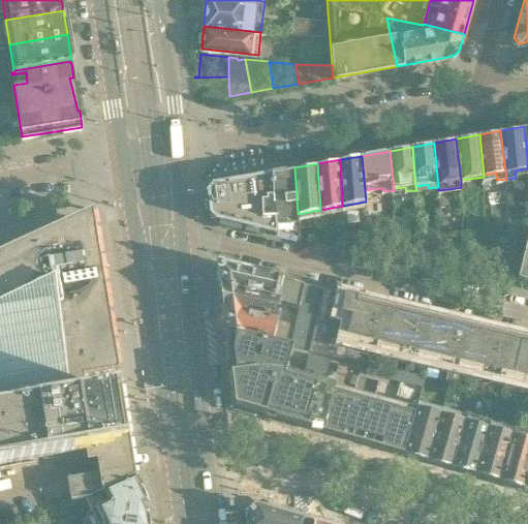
[(298,221),(298,214),(294,167),(282,170),(282,167),(274,168),(275,172),(272,172),(276,230),(300,236),(299,234),(298,221)]
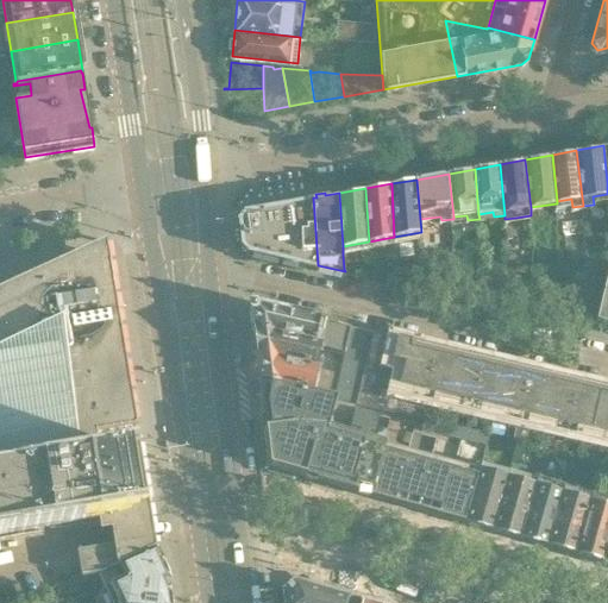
[(244,211),(239,218),(242,242),(249,249),(318,265),(313,198),(244,211)]
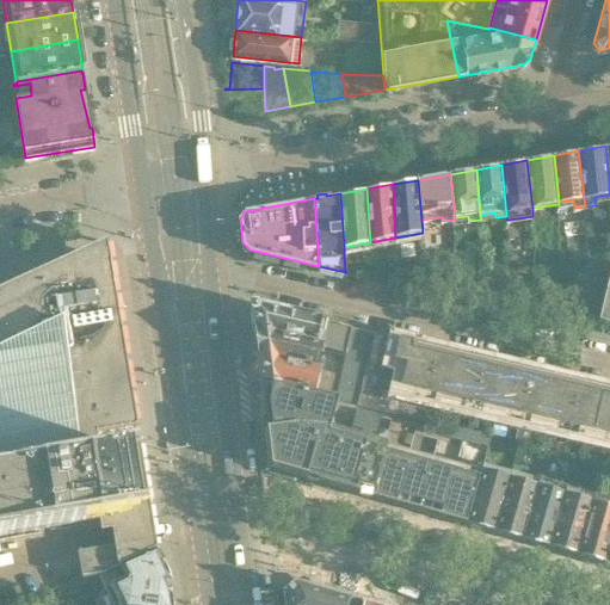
[(154,526),(108,240),(106,236),(79,249),(54,261),(55,267),(49,271),(48,264),(29,272),(31,277),(30,278),(5,290),(4,290),(0,291),(0,522),(84,508),(85,513),(98,512),(100,528),(114,525),(115,533),(116,542),(78,548),(82,573),(103,569),(156,545),(155,536),(154,526)]
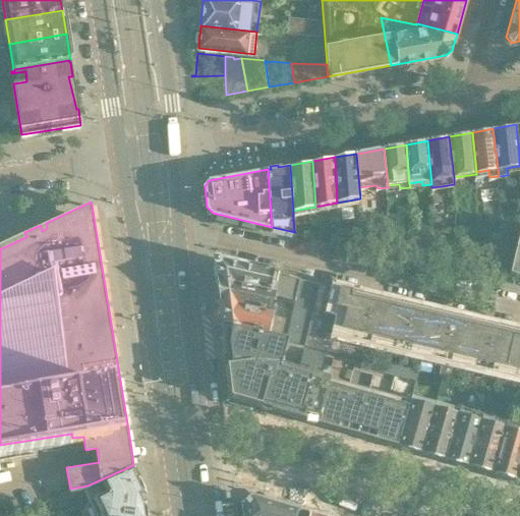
[(519,231),(510,272),(519,274),(519,231)]
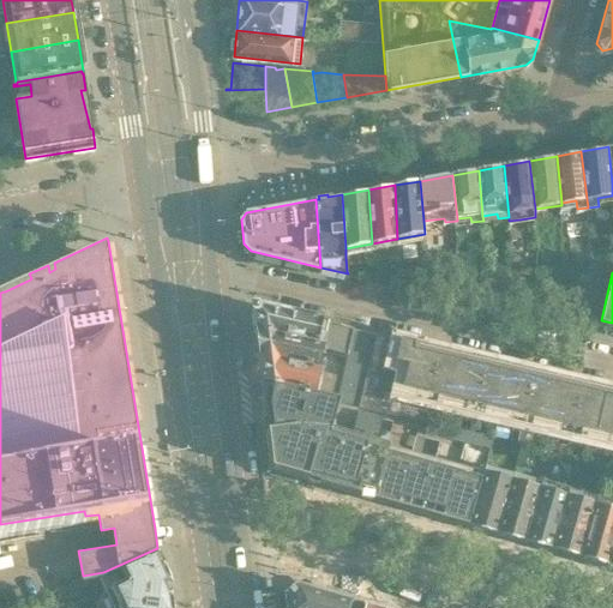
[(347,351),(354,325),(259,302),(252,304),(252,309),(254,329),(325,345),(325,347),(347,351)]
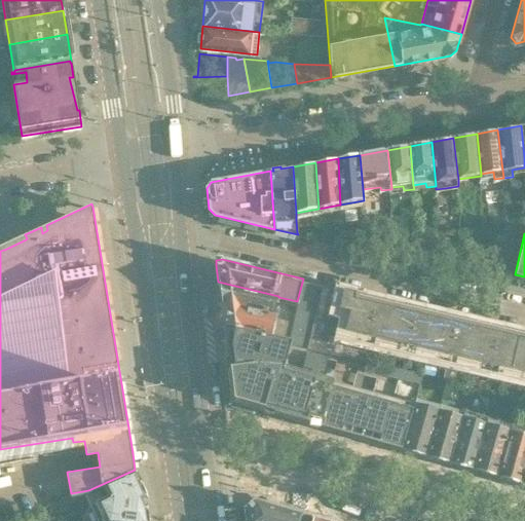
[(301,343),(315,283),(303,281),(290,340),(301,343)]
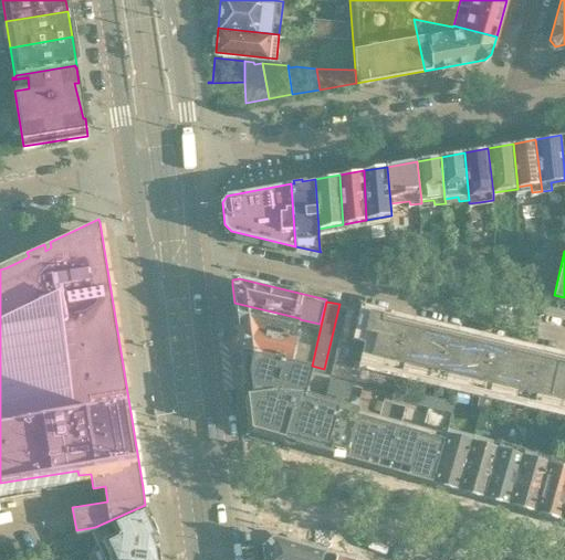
[(300,318),(234,303),(237,326),(294,340),(300,319),(300,318)]
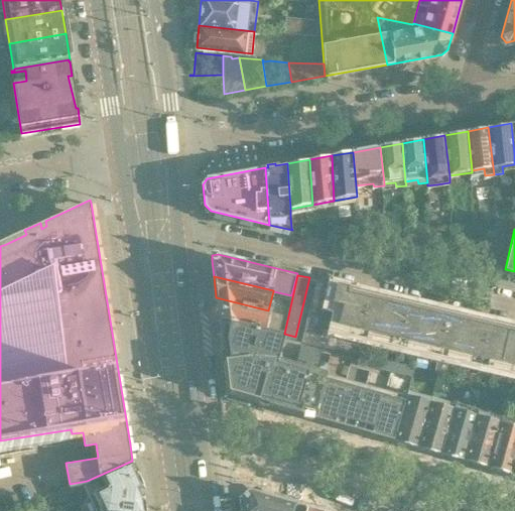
[(514,324),(350,285),(337,282),(316,277),(302,339),(336,347),(341,323),(514,363),(514,324)]
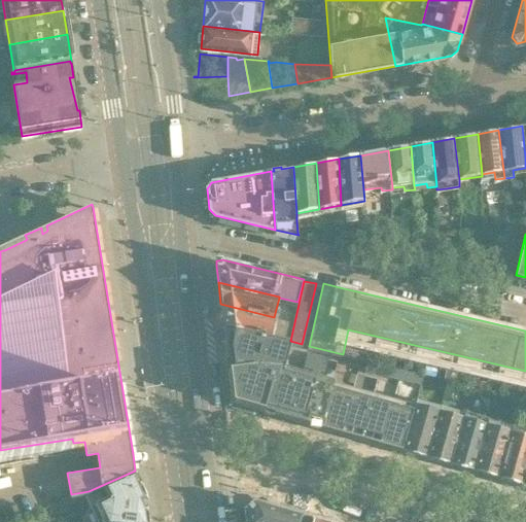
[(274,317),(220,304),(223,326),(272,337),(277,318),(274,317)]
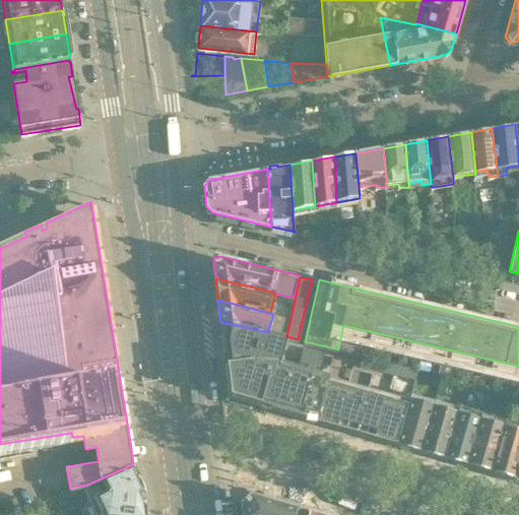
[(286,336),(268,332),(220,322),(230,395),(315,419),(326,379),(278,366),(286,336)]
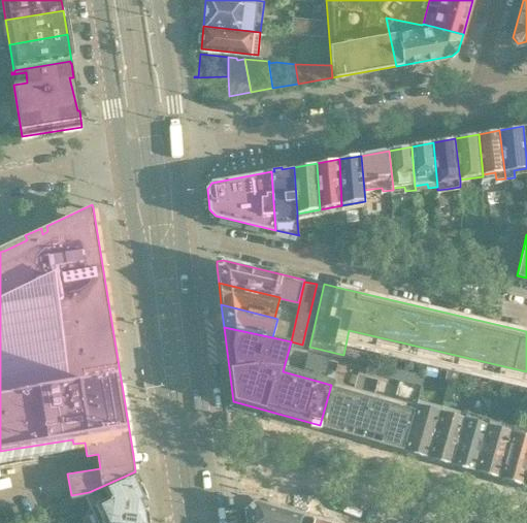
[(329,355),(308,351),(304,366),(325,371),(329,355)]
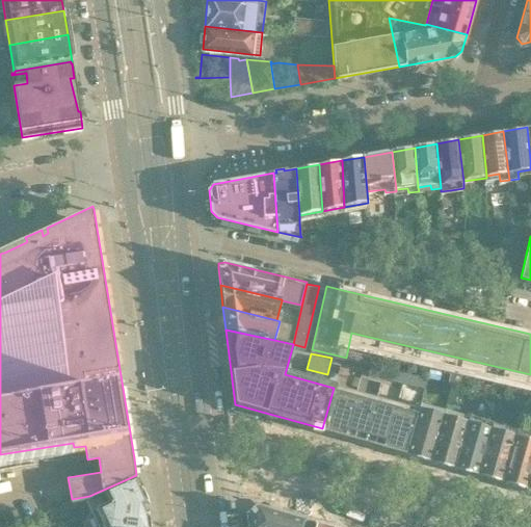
[(424,385),(426,376),(371,363),(369,371),(424,385)]
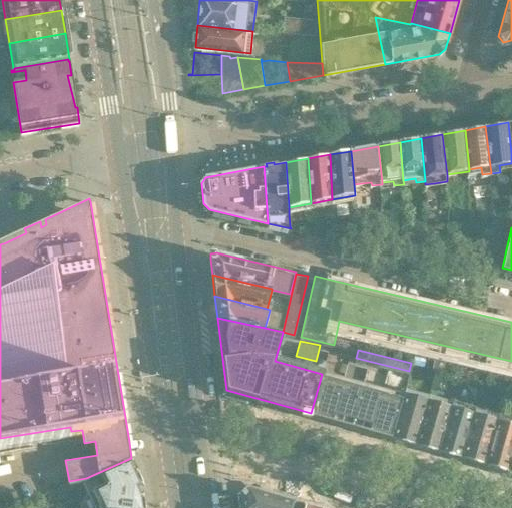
[(323,369),(322,374),(311,413),(332,419),(344,375),(323,369)]
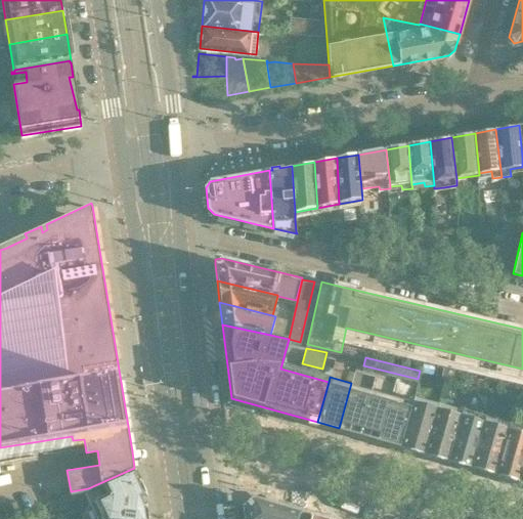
[(443,386),(453,389),(455,379),(446,377),(443,386)]
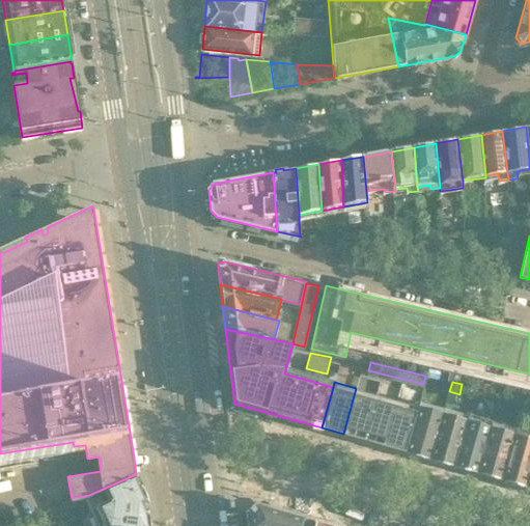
[(529,403),(529,390),(518,387),(514,398),(529,403)]
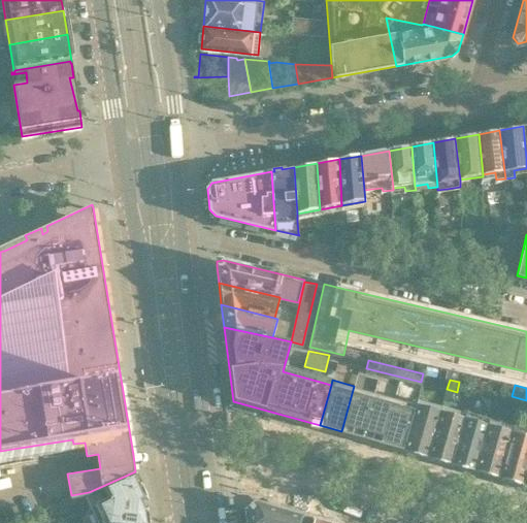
[(354,386),(341,431),(361,437),(374,392),(354,386)]
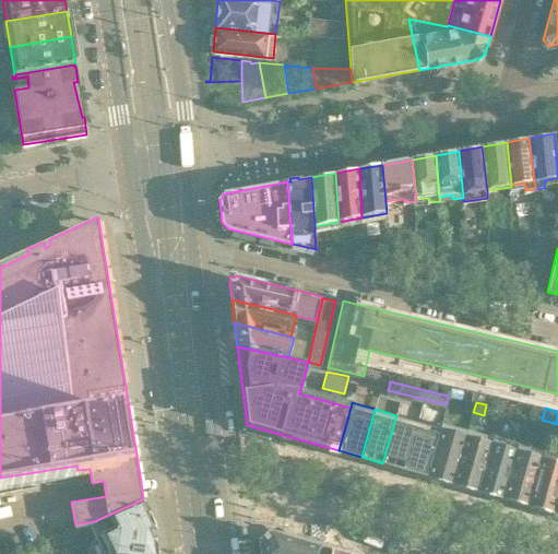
[(417,421),(396,415),(382,463),(404,469),(417,421)]
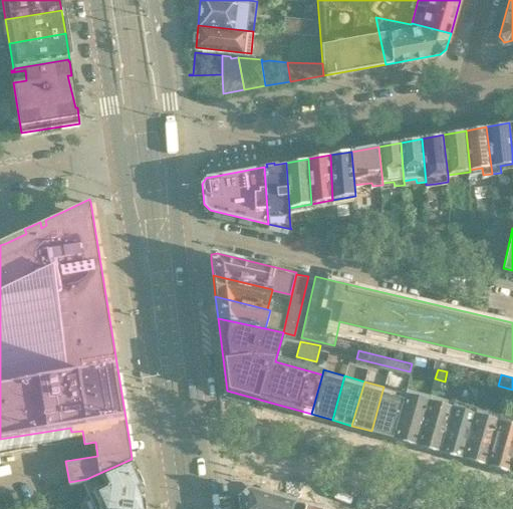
[(405,393),(383,387),(371,431),(393,437),(405,394),(405,393)]
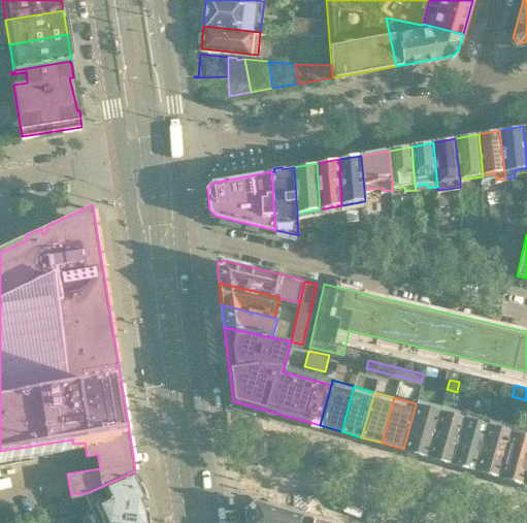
[(439,412),(416,404),(403,449),(427,456),(439,412)]
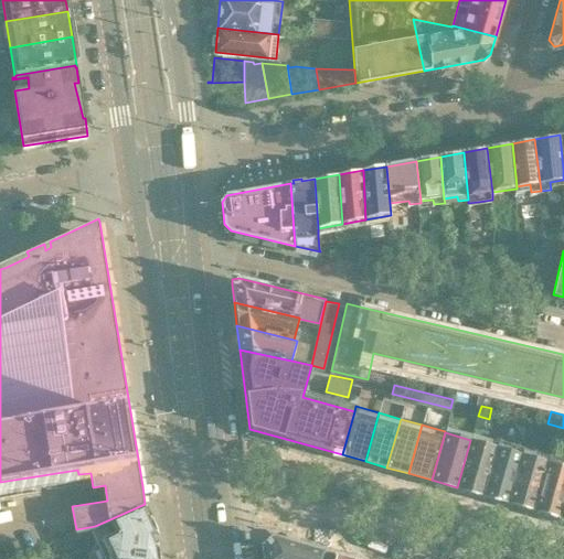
[(481,494),(496,447),(470,440),(457,487),(481,494)]
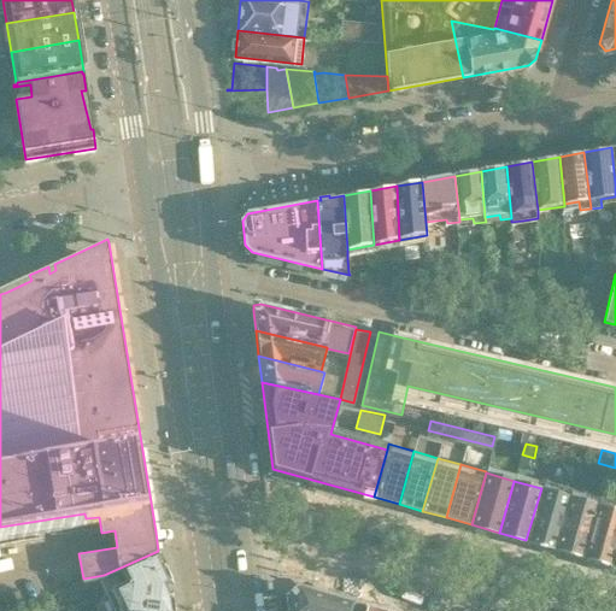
[(569,497),(541,488),(526,540),(555,548),(569,497)]
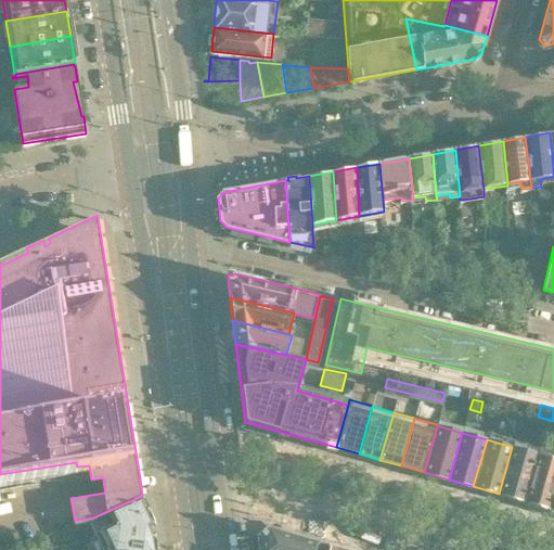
[(537,453),(512,447),(499,494),(524,501),(537,453)]
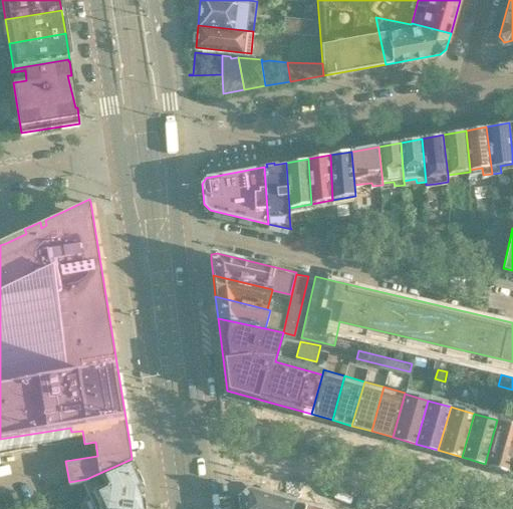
[(512,424),(497,420),(485,464),(508,470),(512,454),(512,424)]
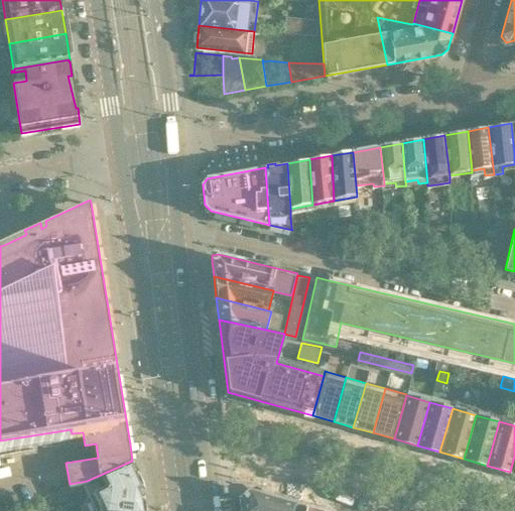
[(132,461),(87,481),(84,483),(89,495),(94,492),(100,506),(99,507),(100,510),(145,510),(142,489),(145,488),(132,461)]
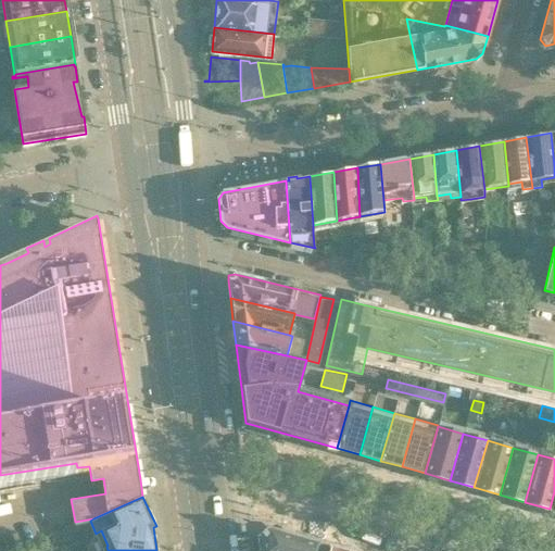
[(267,527),(259,535),(260,550),(328,550),(330,546),(267,527)]
